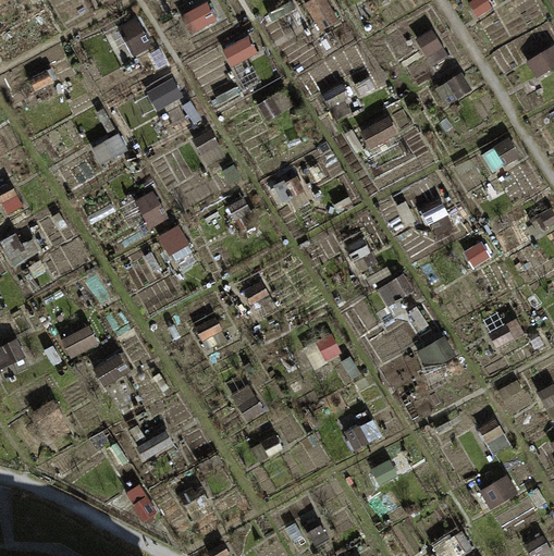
[(309,0),(307,1),(319,31),(337,23),(327,0),(309,0)]
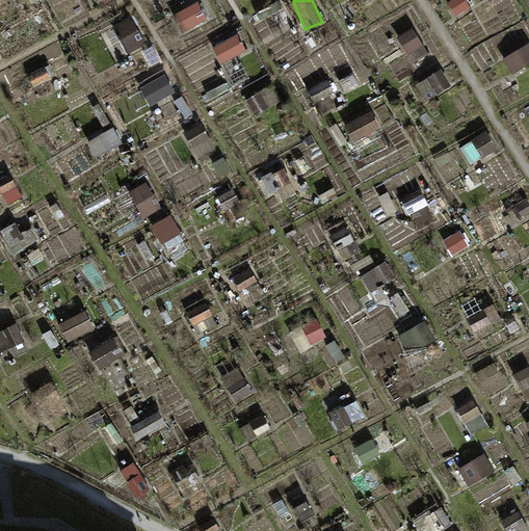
[(196,2),(176,12),(183,27),(204,17),(196,2)]
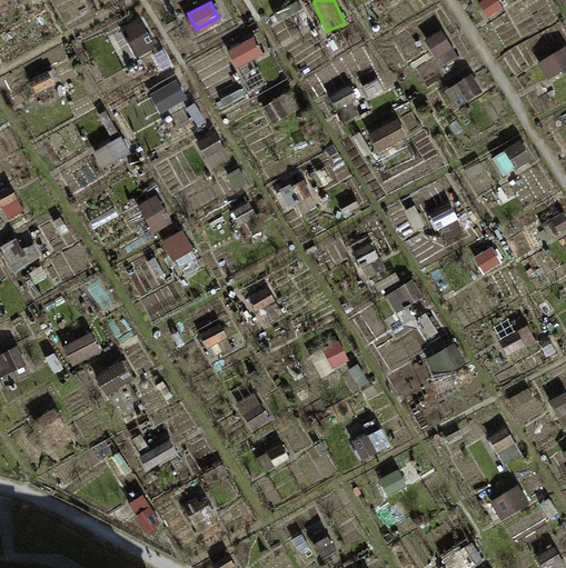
[(135,58),(155,47),(139,19),(120,29),(135,58)]
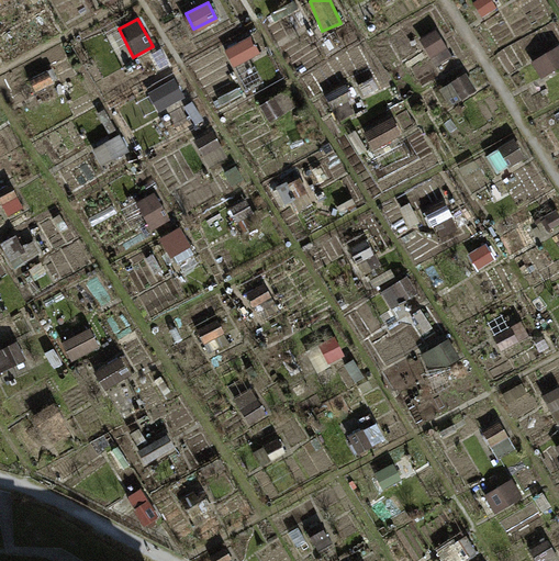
[(252,37),(225,48),(233,67),(259,55),(252,37)]
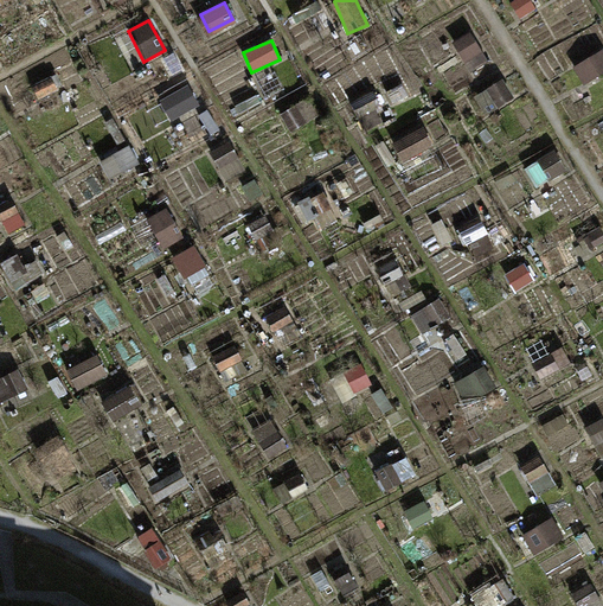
[(187,87),(166,99),(177,117),(198,106),(187,87)]
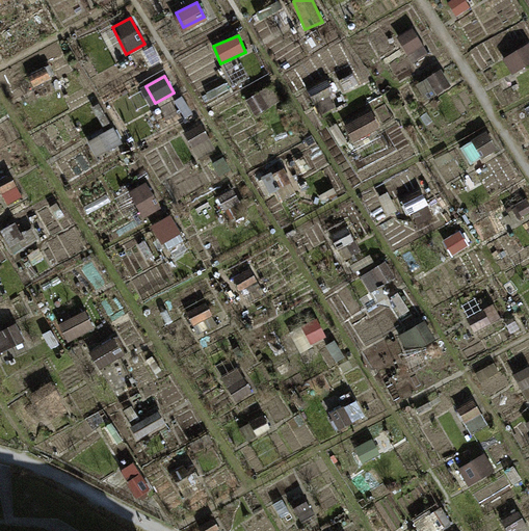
[(184,132),(195,158),(214,150),(203,124),(184,132)]
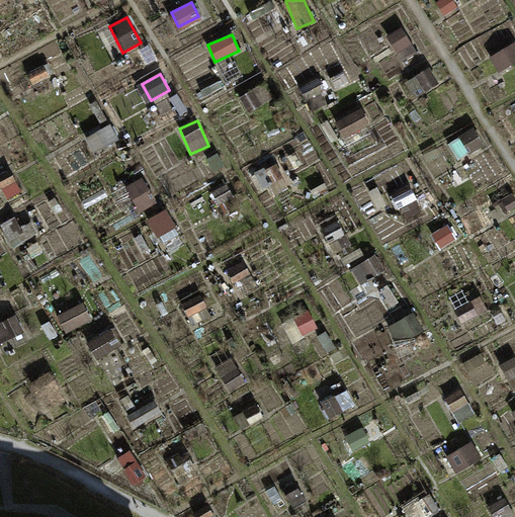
[(142,178),(126,186),(141,211),(156,203),(142,178)]
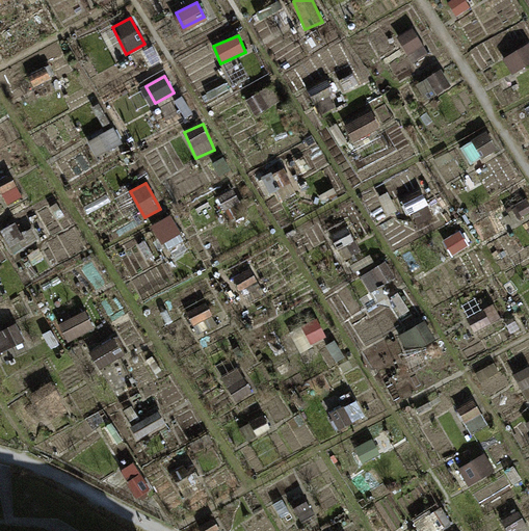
[(170,214),(153,223),(164,247),(182,238),(170,214)]
